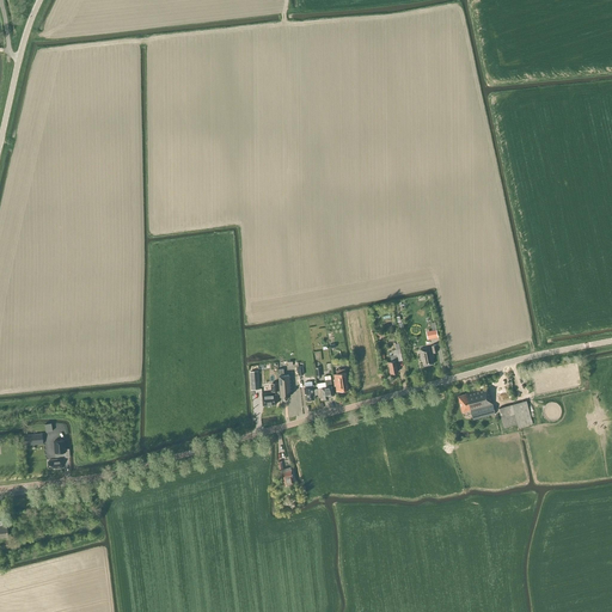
[(426,331),(428,340),(438,336),(434,322),(430,323),(432,329),(426,331)]
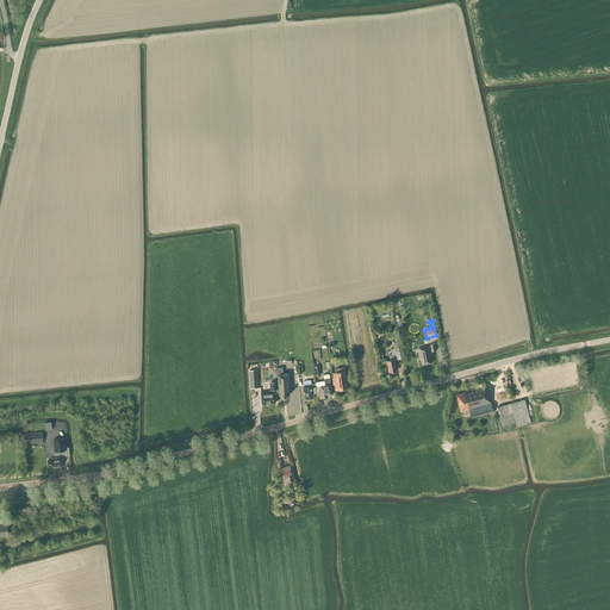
[(431,352),(436,350),(435,343),(430,344),(430,346),(417,348),(419,359),(422,359),(423,365),(433,362),(431,356),(433,356),(431,352)]
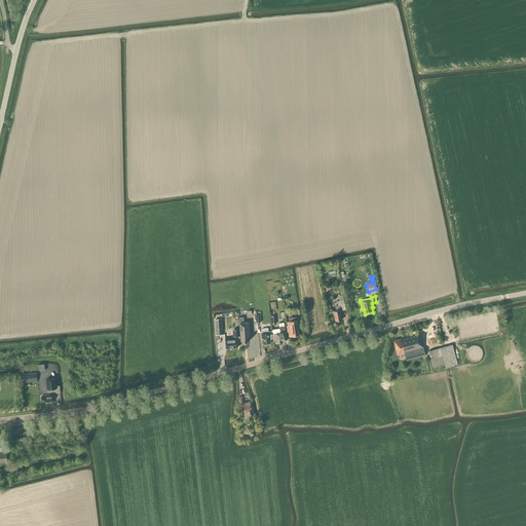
[(336,305),(337,310),(334,311),(336,321),(342,320),(340,310),(342,309),(341,304),(336,305)]
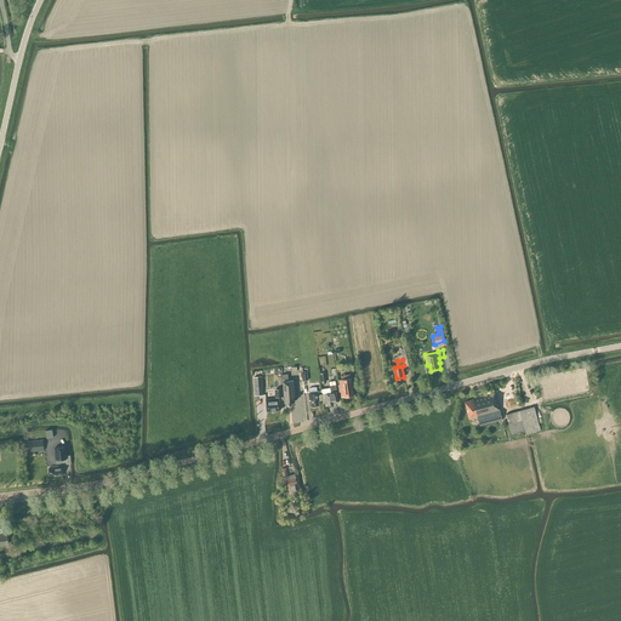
[(289,403),(289,404),(291,404),(291,402),(295,402),(295,399),(297,399),(296,382),(292,383),(292,380),(292,379),(292,374),(291,366),(283,368),(283,366),(281,366),(283,380),(284,380),(284,381),(283,381),(284,403),(289,403)]
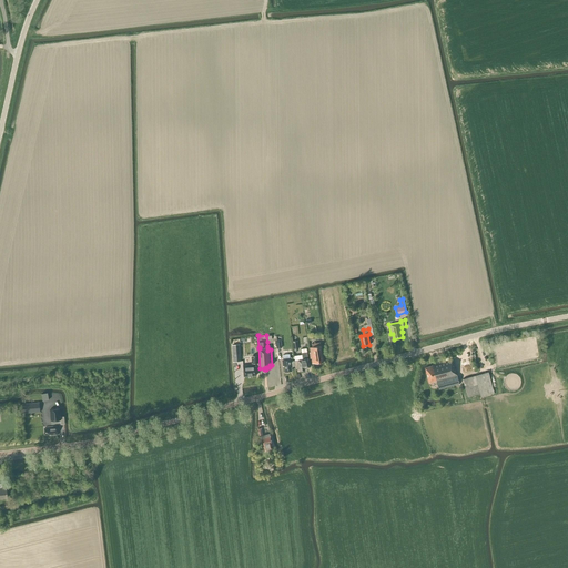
[(312,343),(313,346),(310,347),(311,352),(310,352),(311,358),(312,357),(312,363),(323,362),(321,342),(312,343)]
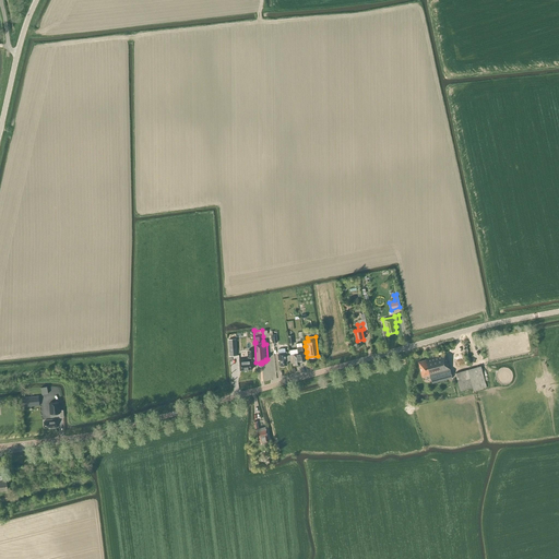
[(296,344),(297,347),(298,354),(289,355),(290,360),(290,363),(295,363),(295,364),(300,364),(299,361),(305,361),(302,346),(301,343),(296,344)]
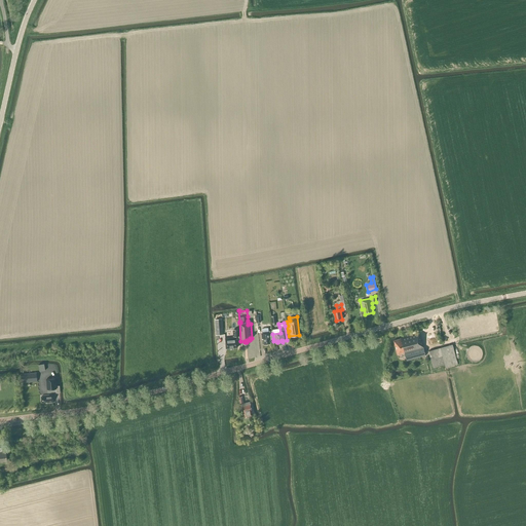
[(232,330),(233,337),(225,338),(226,348),(237,347),(236,339),(239,338),(238,329),(232,330)]
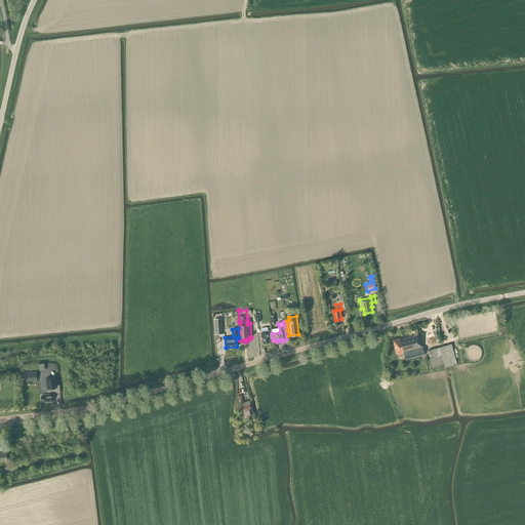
[(419,336),(418,332),(417,328),(410,330),(411,334),(393,339),(397,353),(400,352),(401,354),(403,353),(405,360),(425,355),(419,336)]
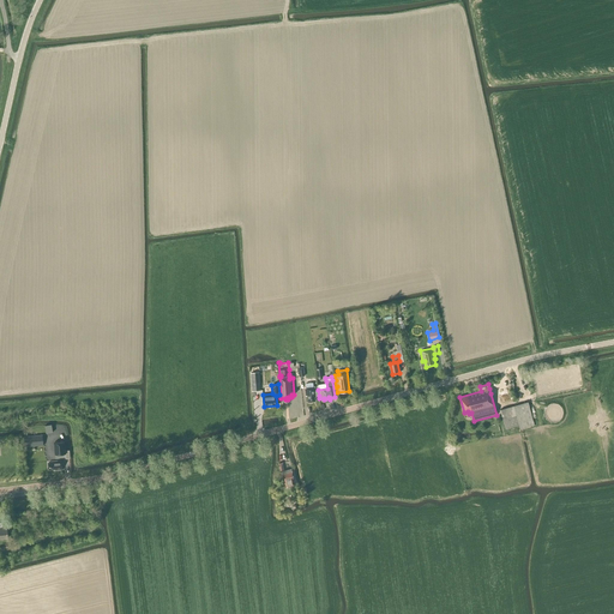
[(315,390),(314,386),(305,387),(306,396),(307,396),(308,402),(315,401),(314,396),(319,396),(318,390),(315,390)]
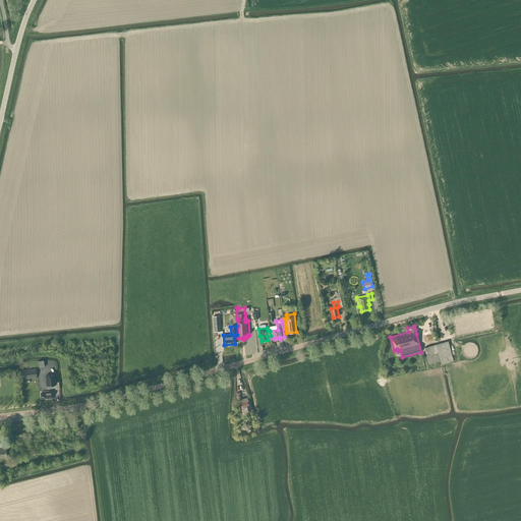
[(424,347),(428,364),(441,360),(442,362),(453,359),(448,341),(424,347)]
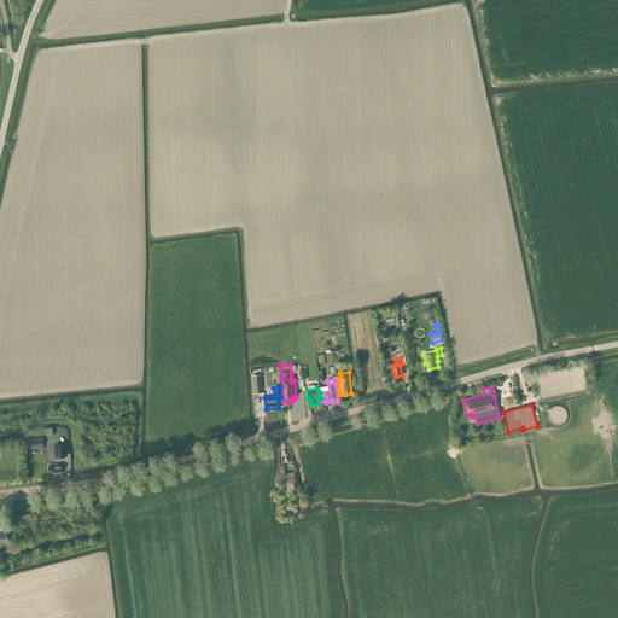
[(30,431),(31,439),(25,439),(27,449),(44,448),(44,438),(46,437),(46,430),(30,431)]
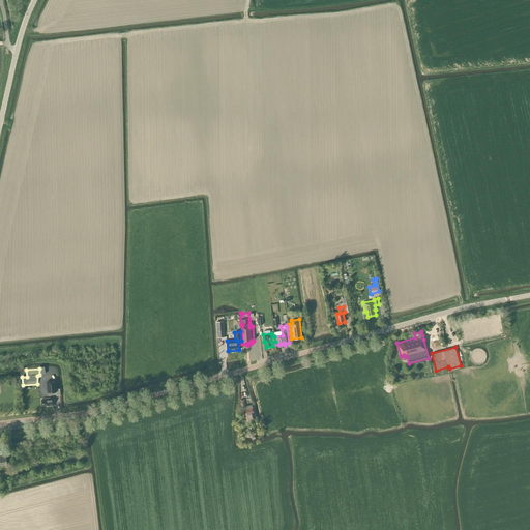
[(47,382),(48,392),(57,391),(56,381),(47,382)]
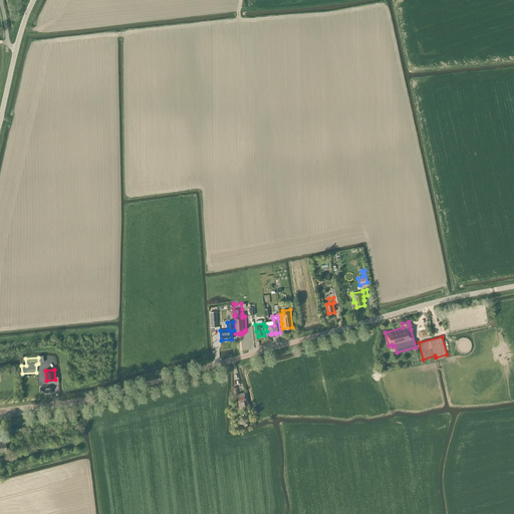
[(42,388),(40,388),(40,394),(46,393),(46,394),(52,394),(51,386),(42,387),(42,388)]
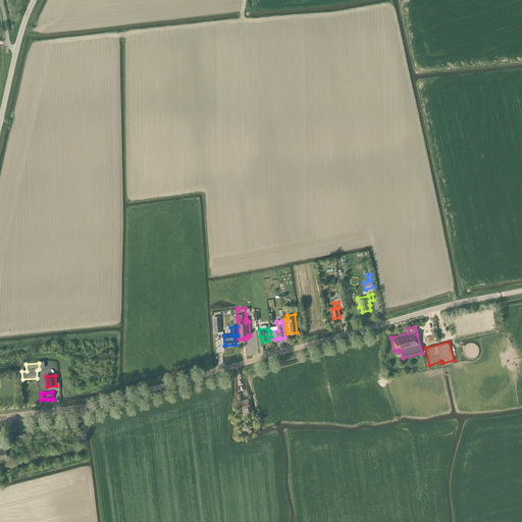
[(241,409),(242,409),(243,414),(251,412),(248,399),(239,401),(241,409)]
